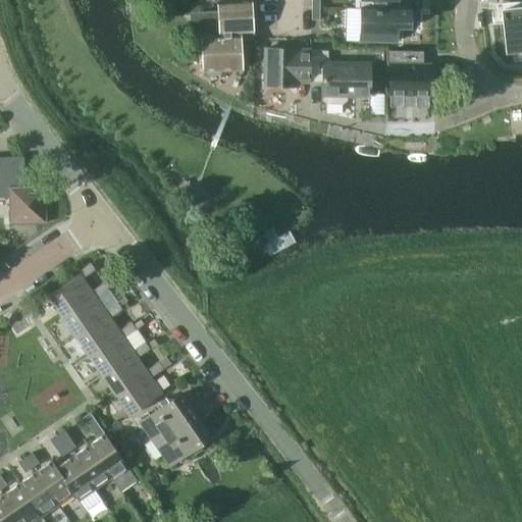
[(215,10),(201,11),(189,11),(190,36),(202,37),(203,70),(241,69),(240,40),(253,39),(252,33),(252,17),(252,14),(255,14),(254,0),(218,0),(219,10),(215,10)]
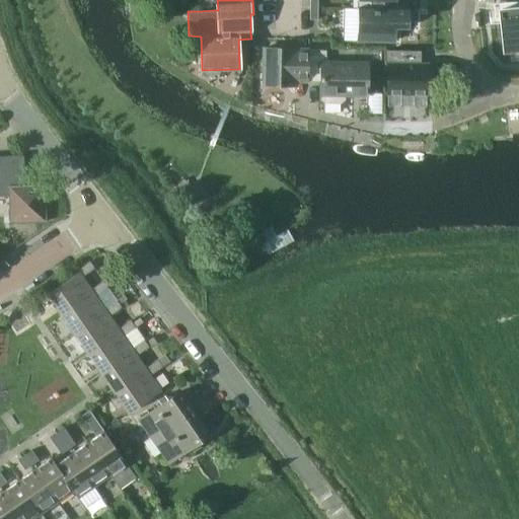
[(199,0),(200,11),(214,10),(214,0),(199,0)]
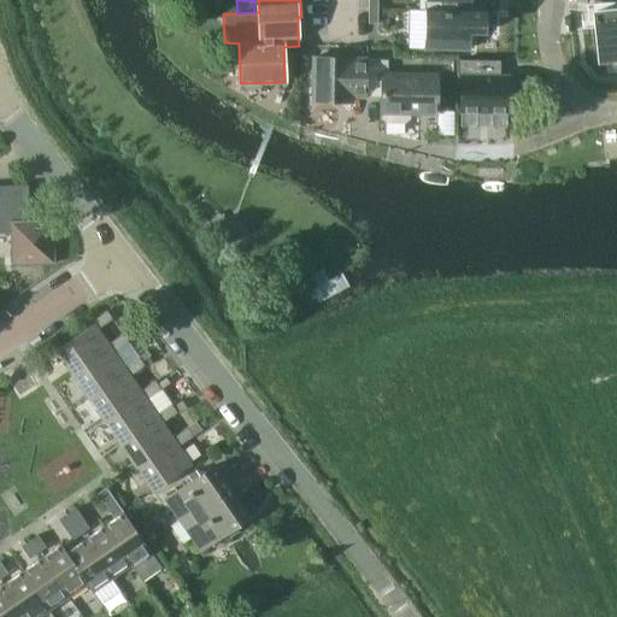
[(366,22),(376,22),(376,7),(366,7),(366,22)]
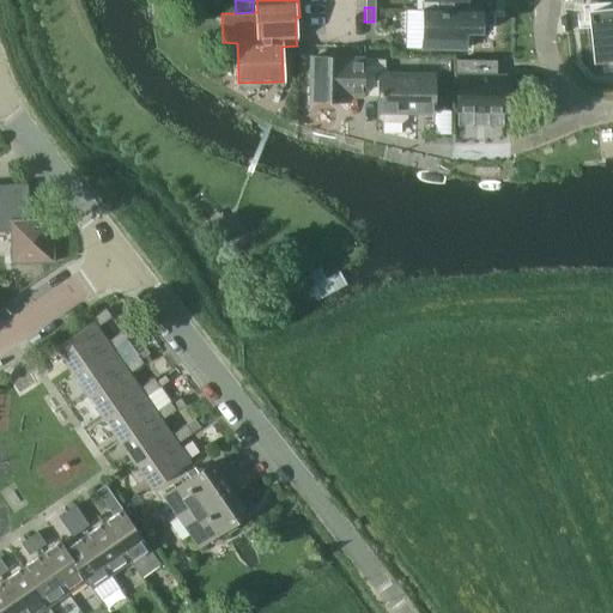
[(612,7),(589,11),(590,16),(592,28),(595,62),(601,62),(612,60),(612,7)]
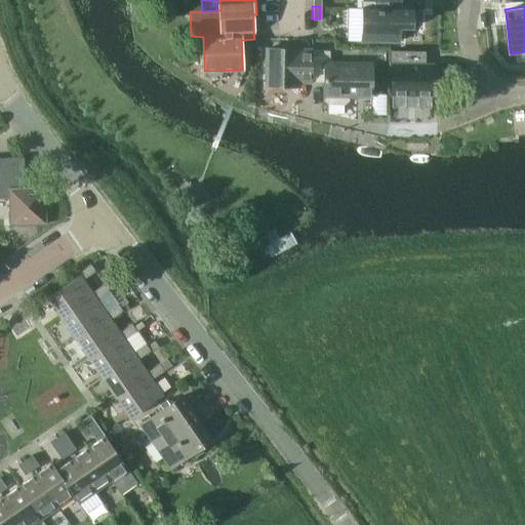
[(398,8),(361,7),(360,40),(397,41),(398,26),(410,26),(410,8),(398,8)]
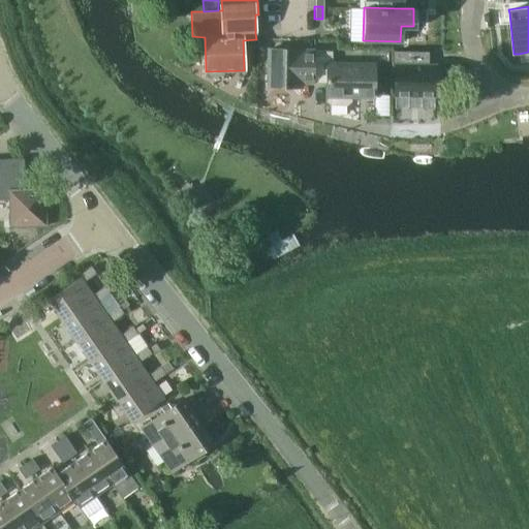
[(302,83),(314,83),(314,56),(304,56),(304,50),(269,49),(268,86),(302,87),(302,83)]
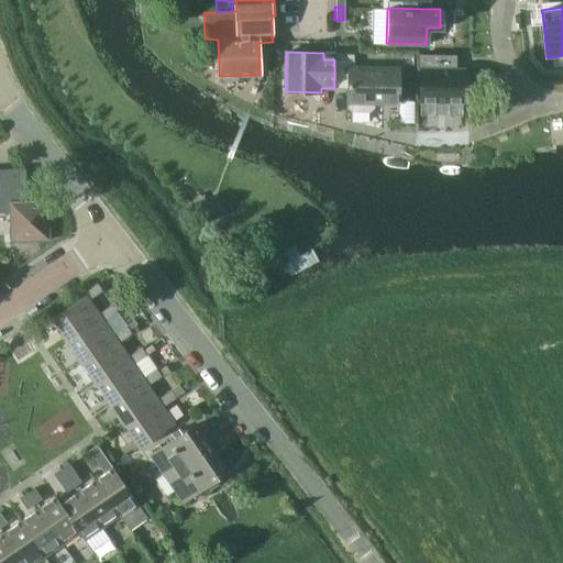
[(421,54),(421,68),(420,101),(464,102),(465,69),(456,69),(456,55),(421,54)]
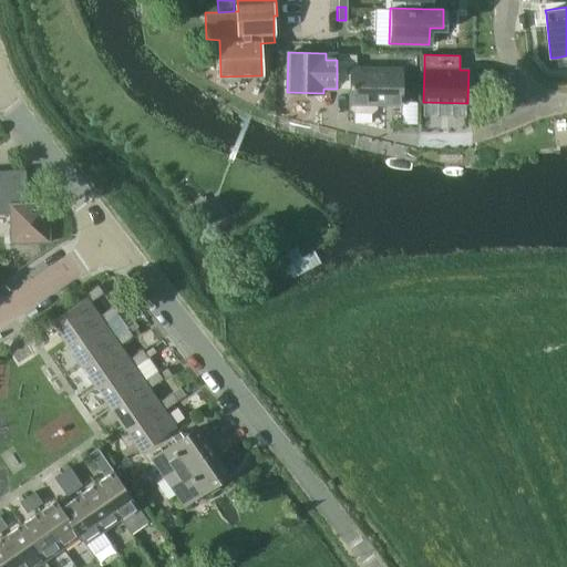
[(357,61),(337,60),(337,89),(350,89),(350,103),(351,103),(351,109),(353,112),(371,113),(375,110),(375,104),(400,104),(401,69),(357,68),(357,61)]
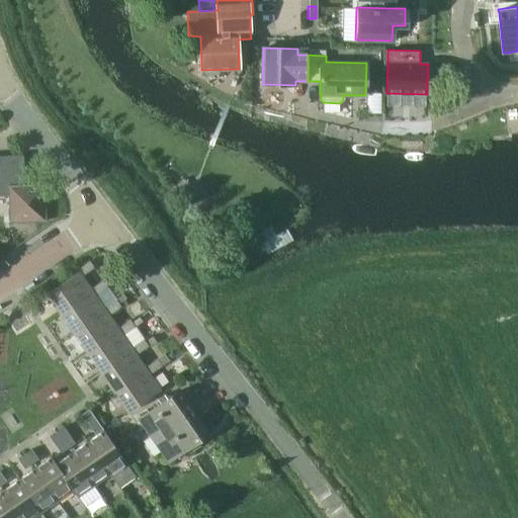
[(368,109),(380,109),(381,90),(368,89),(368,109)]
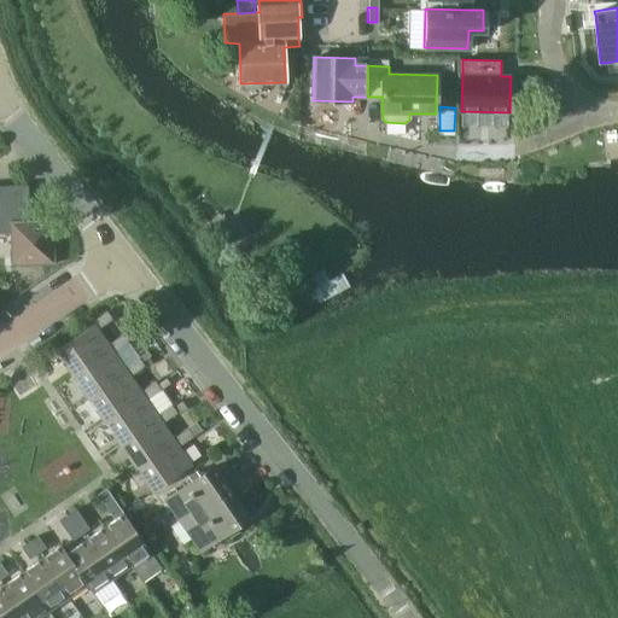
[(0,232),(11,233),(11,264),(54,263),(53,221),(28,221),(27,186),(0,187),(0,232)]
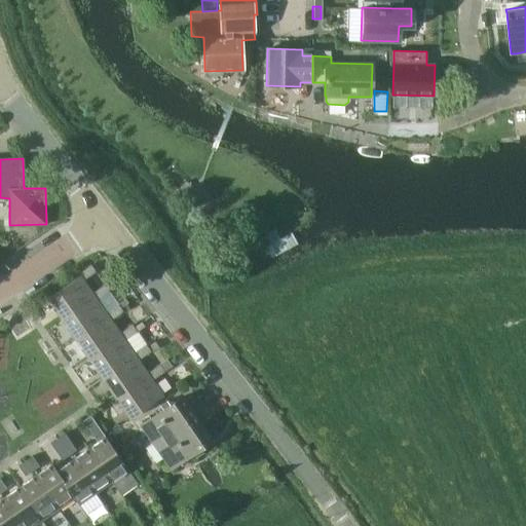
[(80,276),(48,298),(62,318),(107,288),(105,285),(92,293),(84,279),(96,271),(91,265),(78,273),(80,276)]
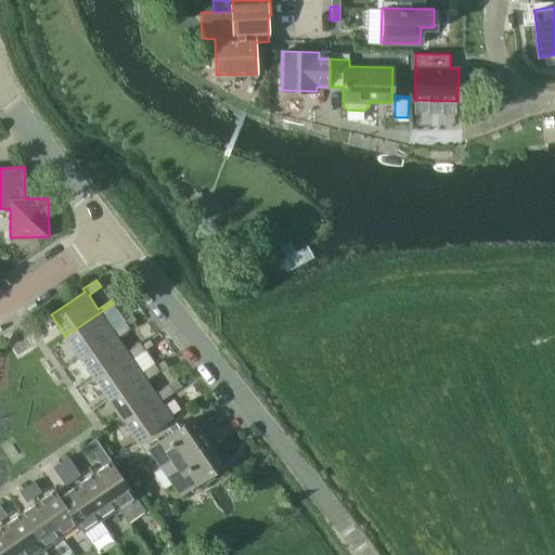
[(116,307),(113,304),(65,336),(80,358),(128,325),(125,321),(112,330),(103,317),(116,307)]
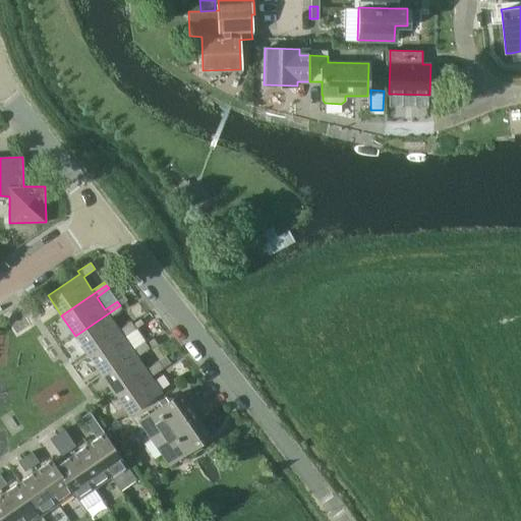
[(125,296),(117,301),(120,305),(127,300),(125,296)]
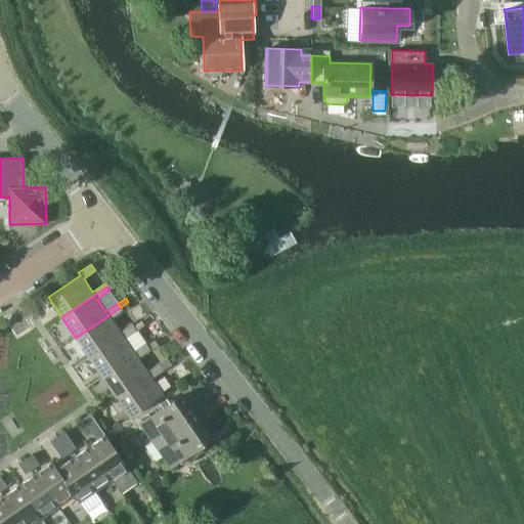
[(111,318),(123,310),(121,307),(76,338),(89,357),(134,326),(132,322),(120,332),(111,318)]
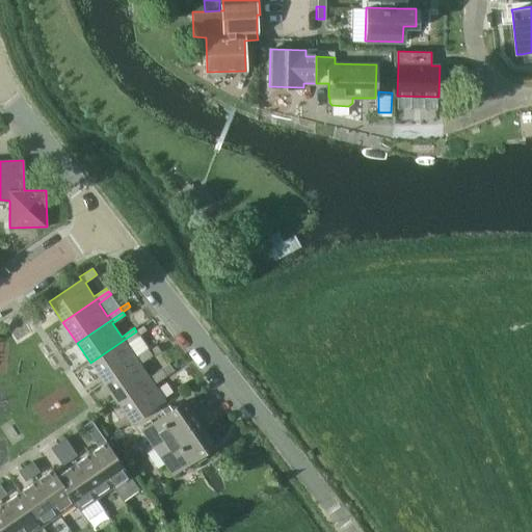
[(138,335),(136,331),(90,363),(104,383),(151,351),(148,348),(135,356),(126,343),(138,335)]
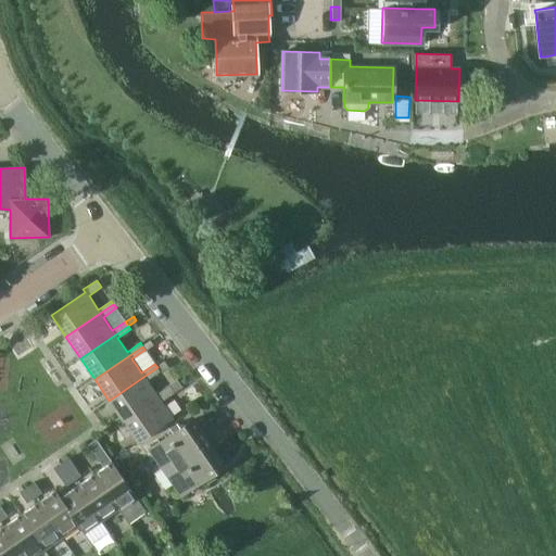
[(109,401),(123,421),(179,383),(177,380),(155,394),(147,380),(160,371),(158,367),(109,401)]
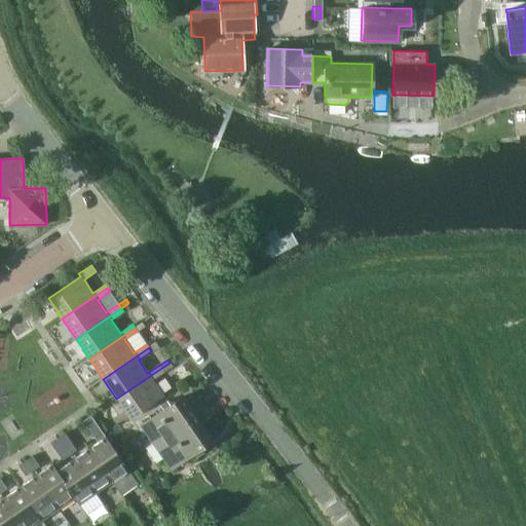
[(152,379),(172,366),(170,363),(116,399),(129,418),(163,396),(152,379)]
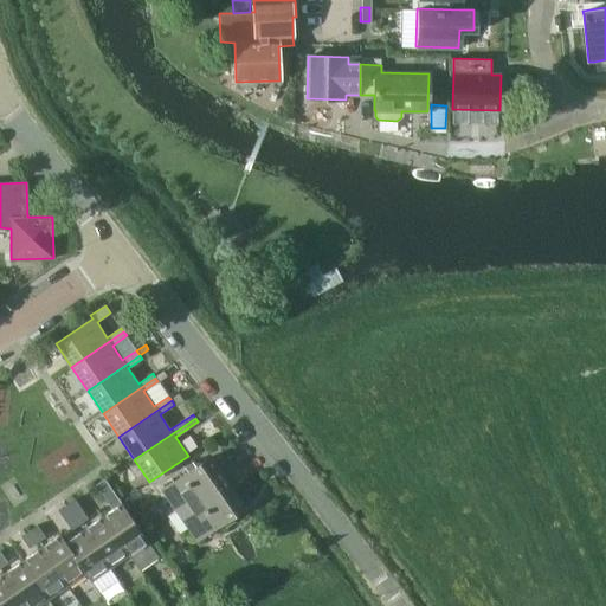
[(210,457),(162,490),(175,510),(224,477),(210,457)]
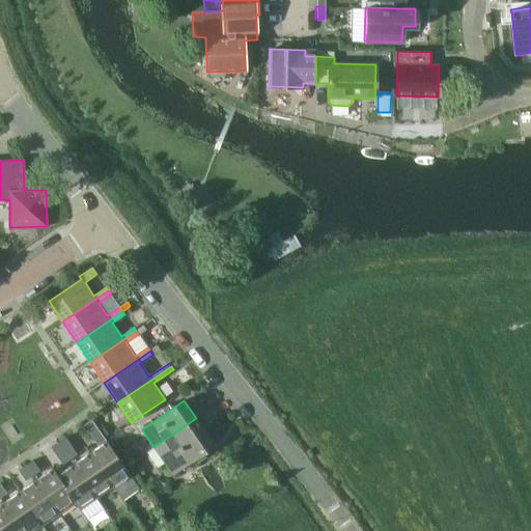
[(214,444),(196,418),(154,447),(171,473),(214,444)]
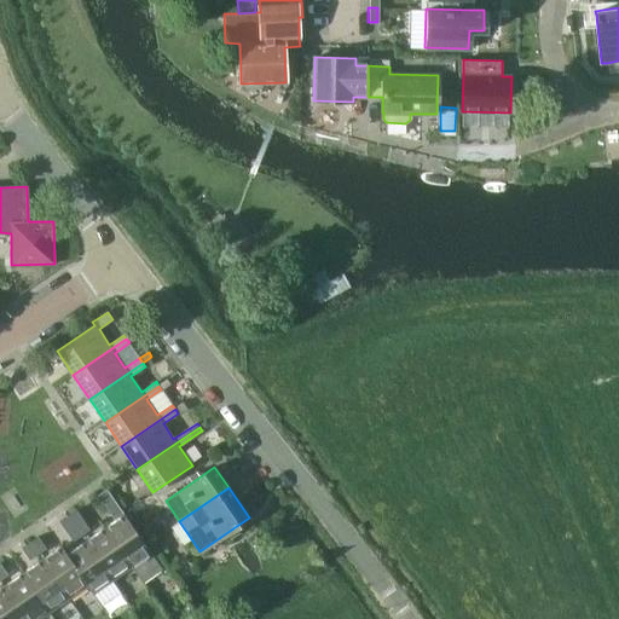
[(97,496),(115,520),(104,527),(133,567),(132,568),(143,584),(163,570),(152,554),(122,514),(106,490),(97,496)]
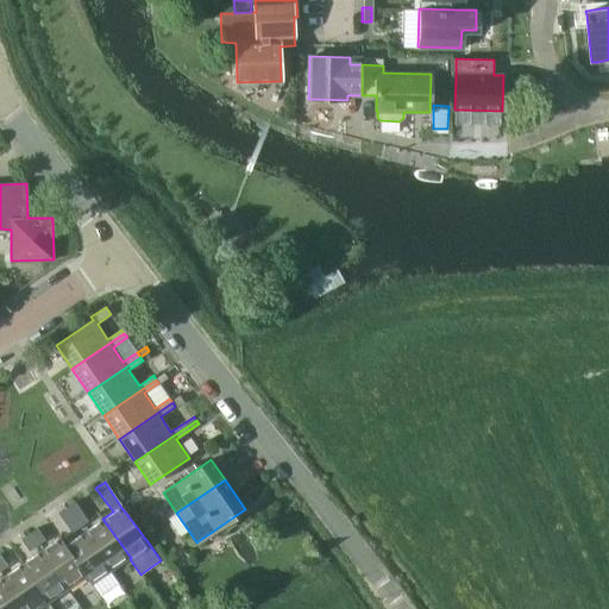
[(75,502),(67,508),(81,527),(89,521),(75,502)]
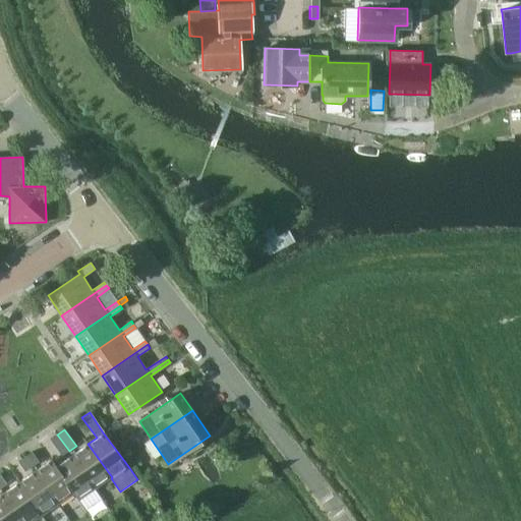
[(61,457),(69,451),(57,435),(49,440),(61,457)]
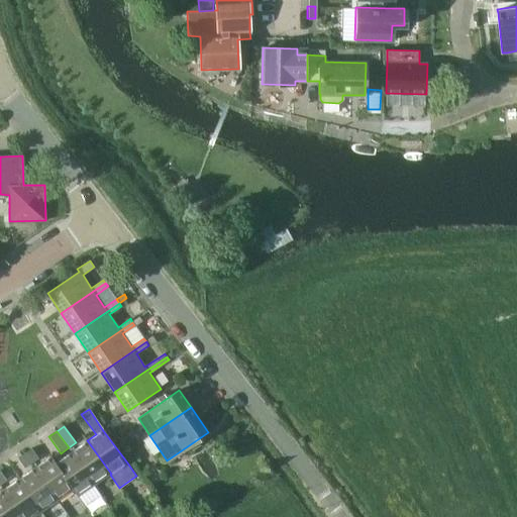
[(95,485),(110,475),(111,474),(87,440),(79,446),(71,451),(95,485)]
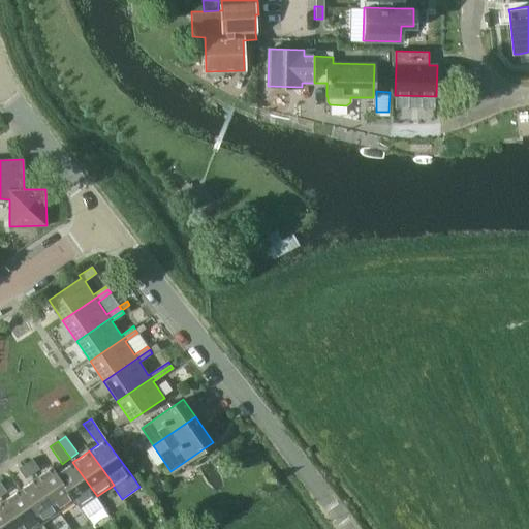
[(33,474),(40,469),(33,459),(26,464),(33,474)]
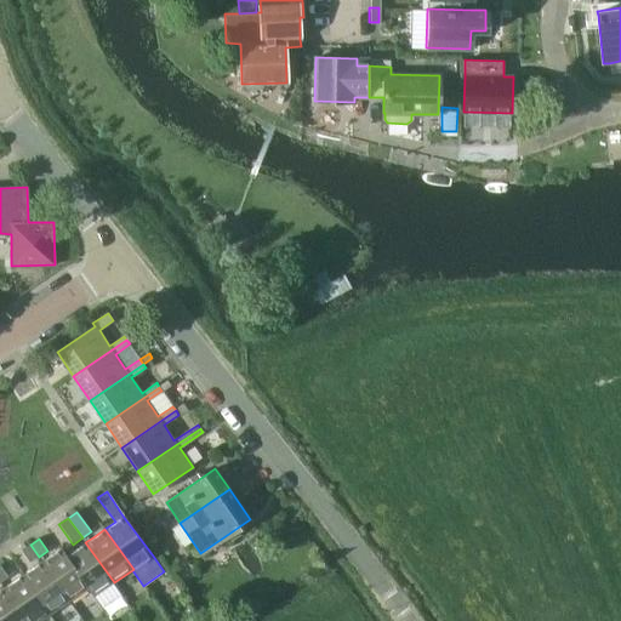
[(85,542),(75,548),(66,556),(89,588),(87,590),(93,597),(114,582),(85,542)]
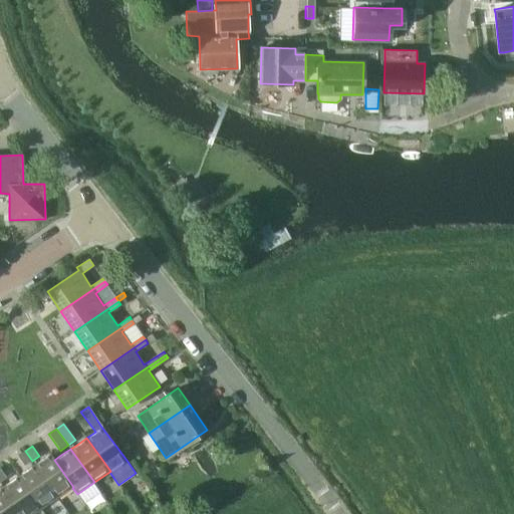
[(25,465),(32,461),(25,451),(18,455),(25,465)]
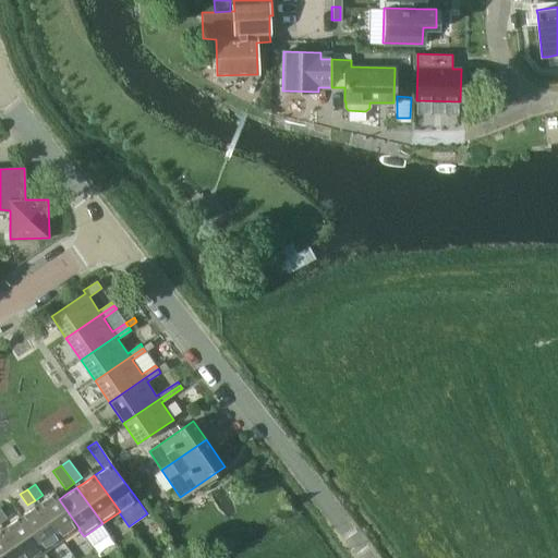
[(46,499),(38,505),(63,541),(79,530),(80,529),(59,499),(55,493),(46,499)]
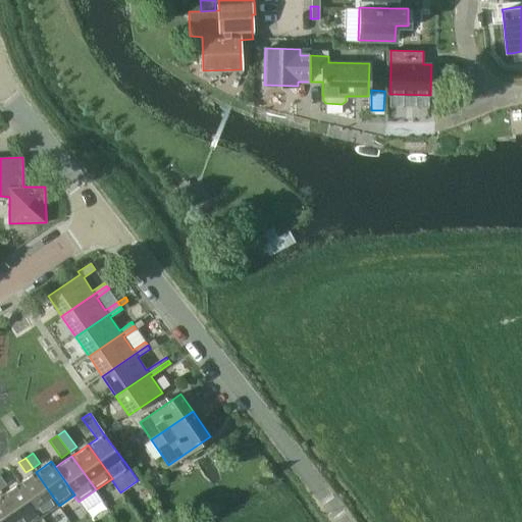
[(36,472),(29,476),(19,483),(43,517),(59,506),(36,472)]
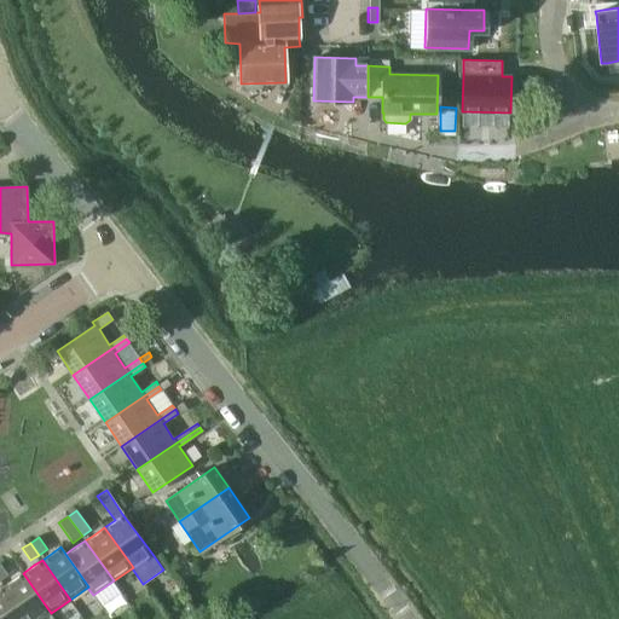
[(12,580),(4,586),(27,618),(41,618),(51,613),(23,573),(12,580)]
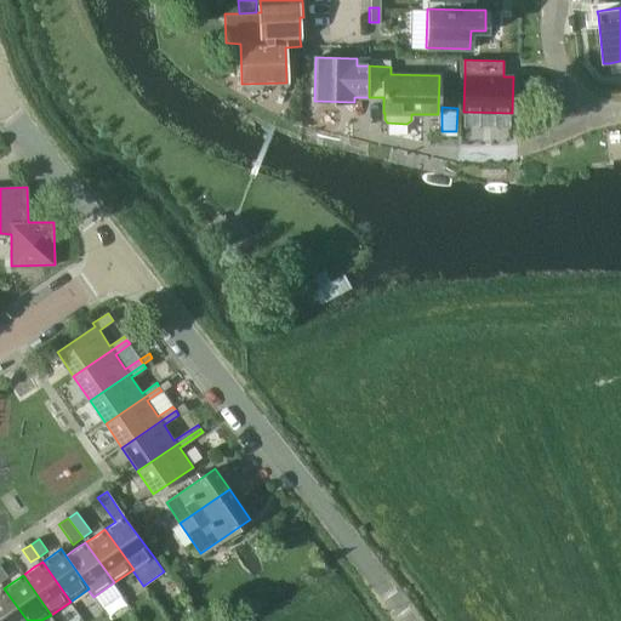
[(27,620),(4,588),(0,590),(0,620),(27,620)]
